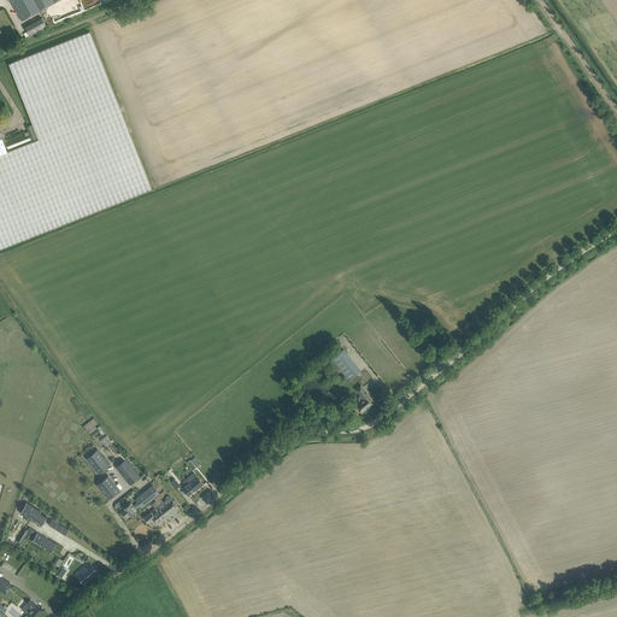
[(59,0),(10,0),(22,21),(59,0)]
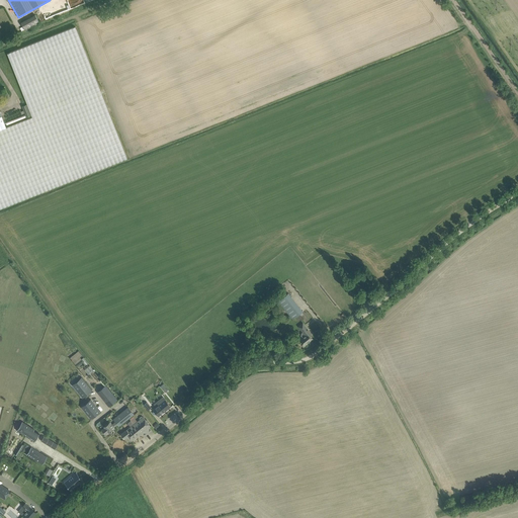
[(20,26),(22,29),(24,28),(25,30),(39,22),(35,14),(21,23),(22,25),(20,26)]
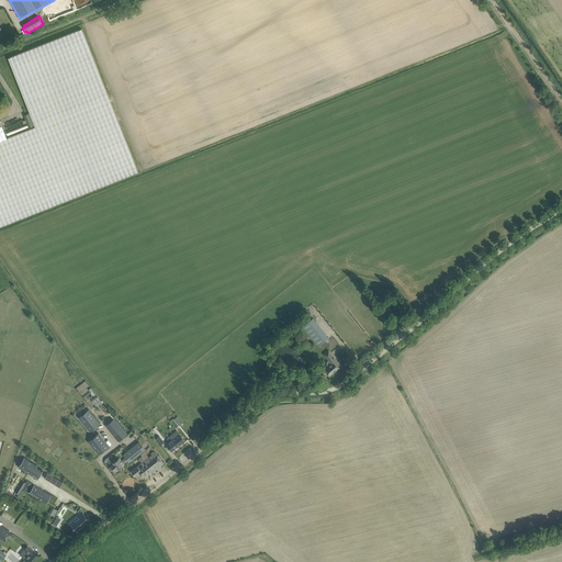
[(0,226),(138,172),(83,34),(81,29),(8,58),(35,127),(7,138),(3,130),(0,122),(0,226)]
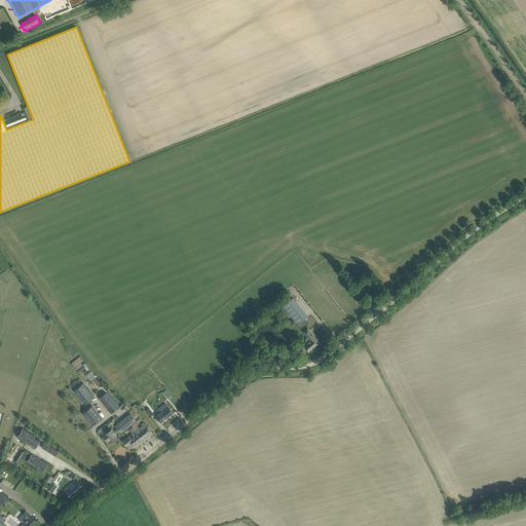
[(283,305),(298,324),(307,315),(293,298),(283,305)]
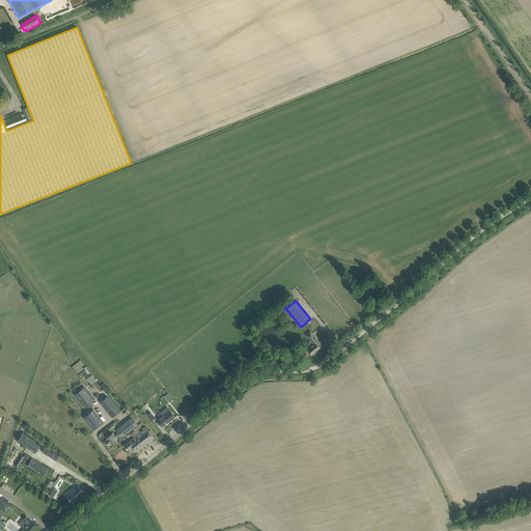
[(319,342),(312,333),(310,331),(306,334),(310,340),(309,341),(309,343),(310,345),(307,347),(312,354),(320,347),(319,345),(318,345),(317,344),(319,342)]
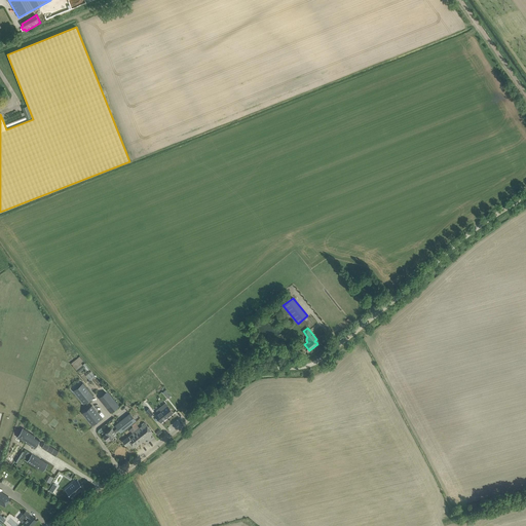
[(87,374),(90,379),(96,376),(92,371),(87,374)]
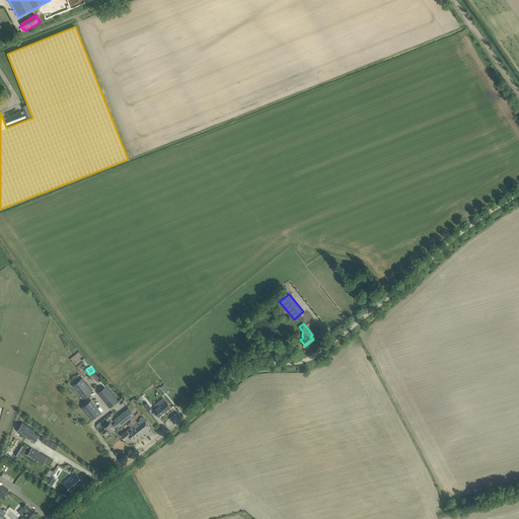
[(92,391),(92,390),(82,378),(73,385),(73,386),(75,384),(78,387),(76,389),(83,397),(82,397),(83,398),(90,392),(89,390),(90,389),(92,391)]
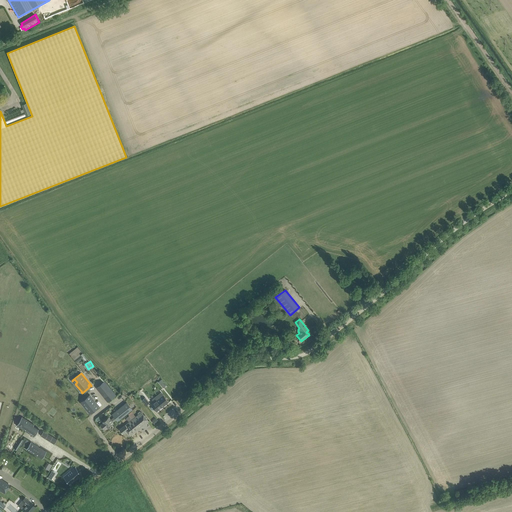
[(163,379),(159,382),(164,387),(168,384),(163,379)]
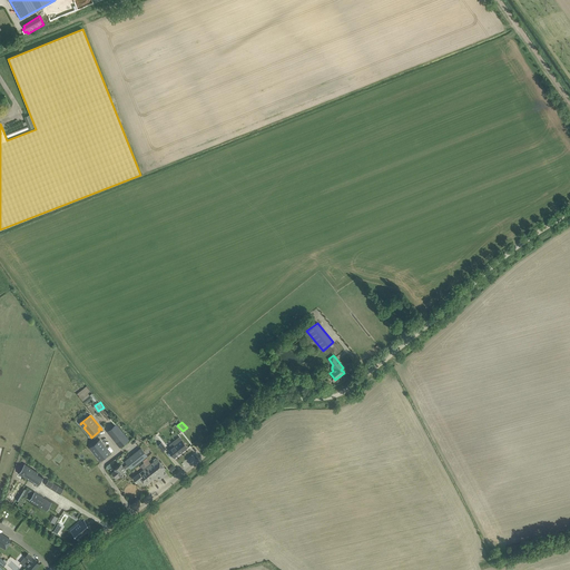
[(117,424),(108,431),(120,446),(129,440),(117,424)]
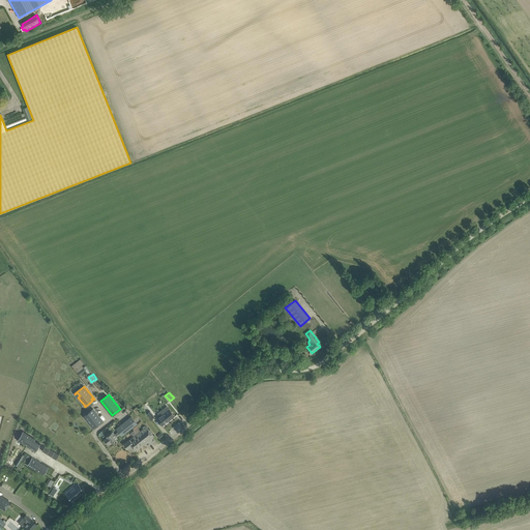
[(168,422),(175,416),(169,408),(165,411),(163,409),(160,411),(162,413),(156,418),(163,427),(168,421),(168,422)]
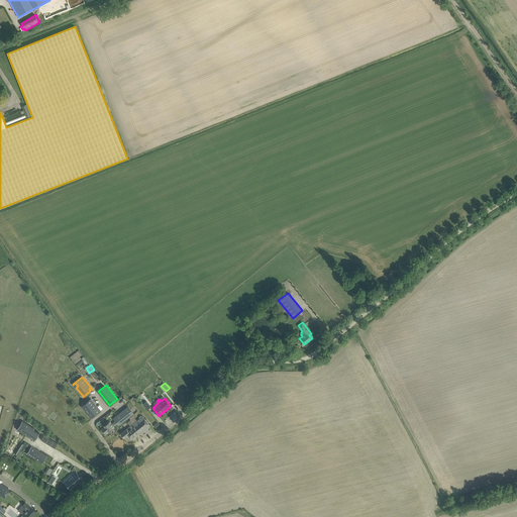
[(89,413),(92,416),(96,412),(97,413),(100,410),(96,405),(96,406),(95,404),(95,403),(91,399),(88,402),(83,406),(86,409),(87,408),(90,412),(89,413)]
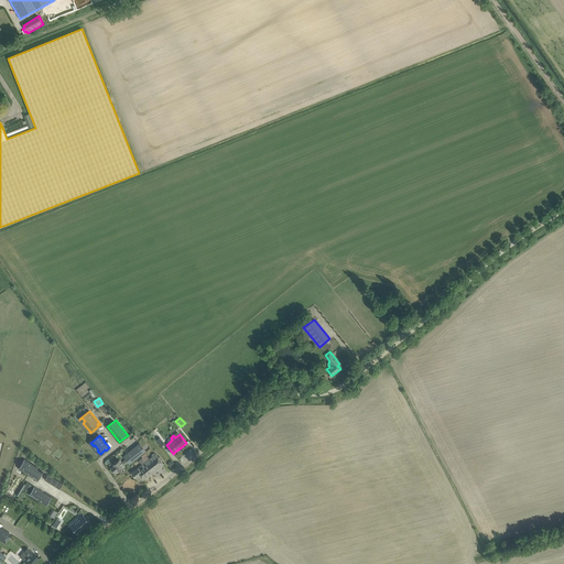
[(130,464),(134,461),(145,451),(140,443),(123,456),(127,459),(122,463),(120,459),(114,464),(114,465),(110,467),(115,473),(118,470),(119,472),(126,466),(125,465),(128,462),(130,464)]
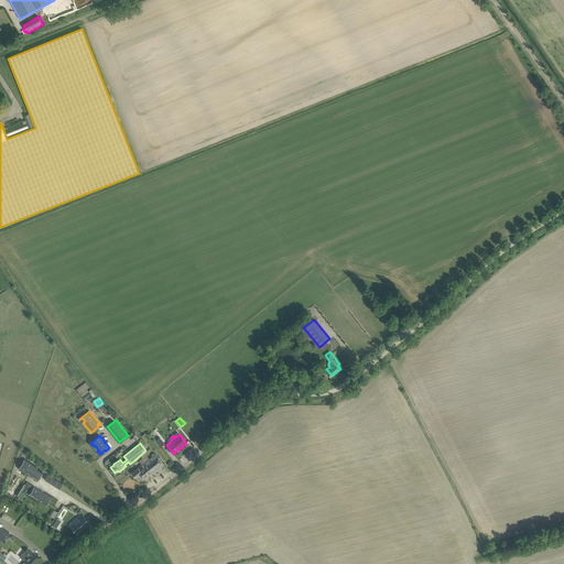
[(156,454),(155,454),(154,454),(153,453),(152,455),(152,456),(153,456),(145,462),(153,472),(156,469),(159,467),(160,467),(164,464),(156,454)]
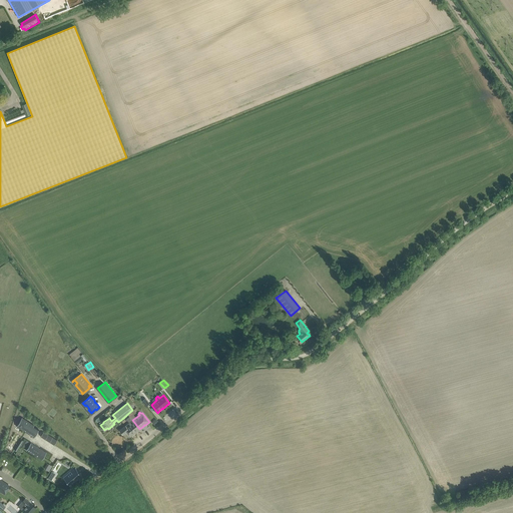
[(39,428),(34,425),(22,417),(19,423),(17,426),(21,429),(34,437),(39,430),(39,428)]
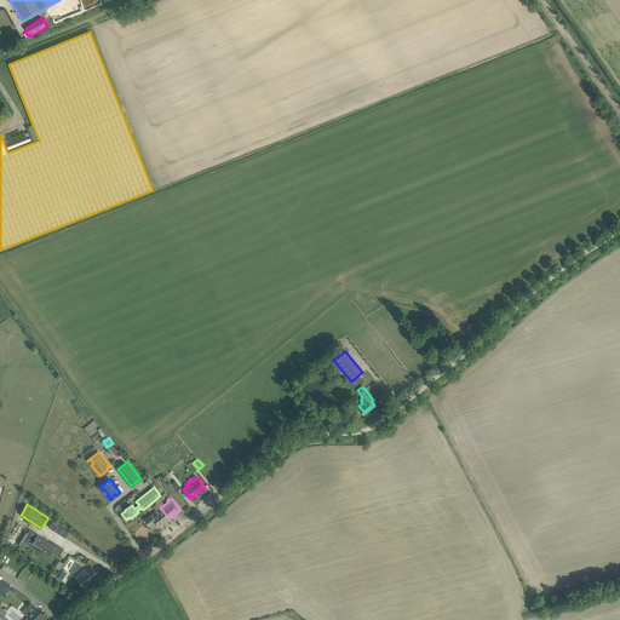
[(158,528),(168,518),(160,507),(144,521),(148,526),(153,522),(158,528)]
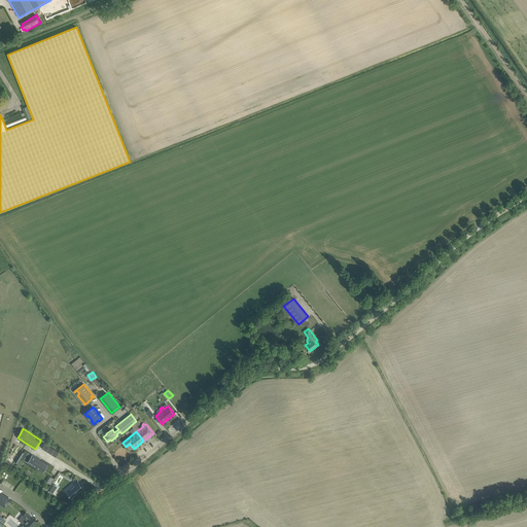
[(43,448),(56,457),(60,453),(46,443),(43,448)]
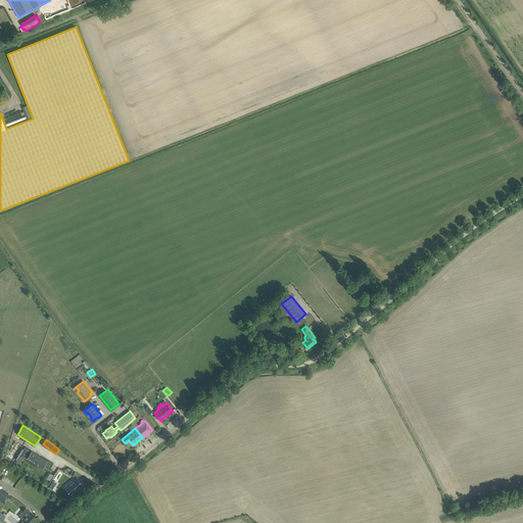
[(41,457),(40,456),(32,452),(27,459),(27,460),(28,459),(39,466),(41,464),(44,466),(43,469),(48,461),(41,457)]
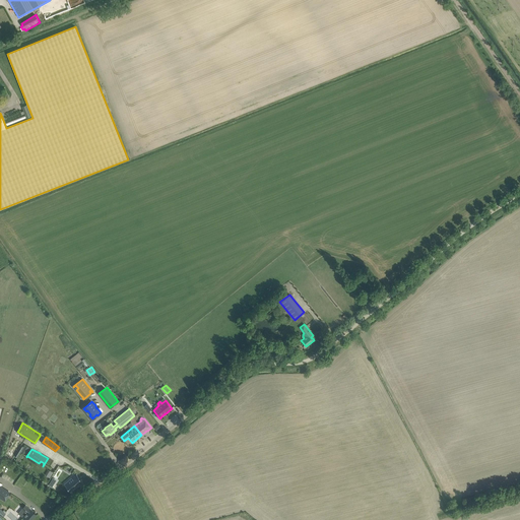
[(71,493),(83,482),(76,473),(76,474),(72,477),(71,477),(72,478),(68,480),(71,483),(67,486),(67,488),(71,493)]
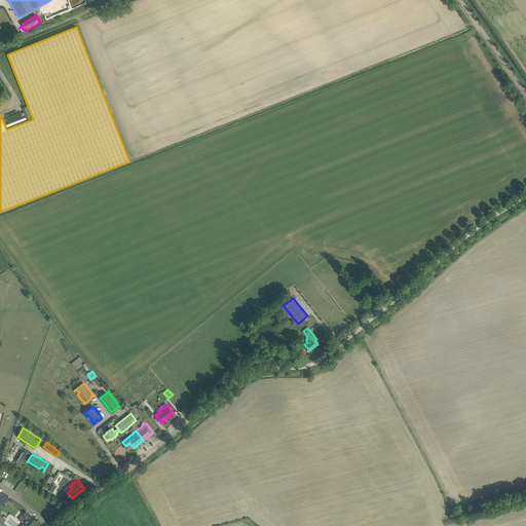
[(0,503),(4,506),(10,498),(0,491),(0,503)]
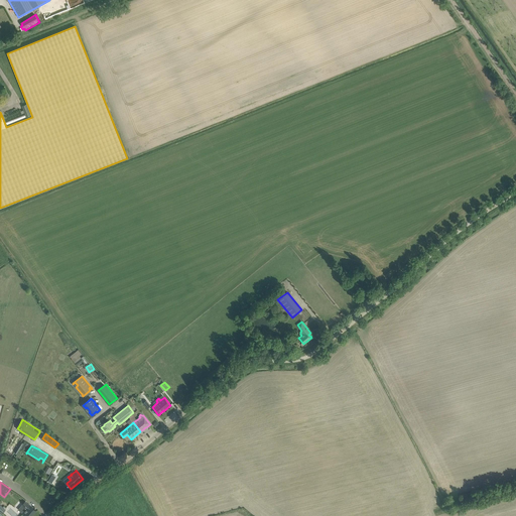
[(30,515),(35,510),(32,507),(30,506),(25,502),(18,509),(25,515),(26,515),(27,515),(28,515),(30,515)]
